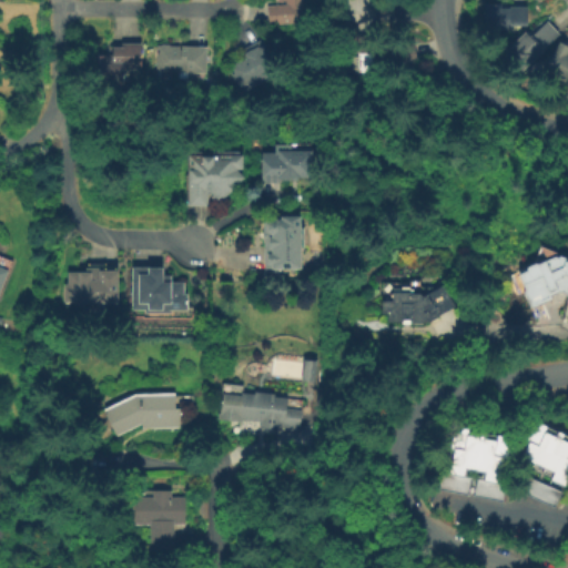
[(269,23),(267,6),(275,4),(275,0),(300,0),(301,20),(279,21),(279,22),(269,23)]
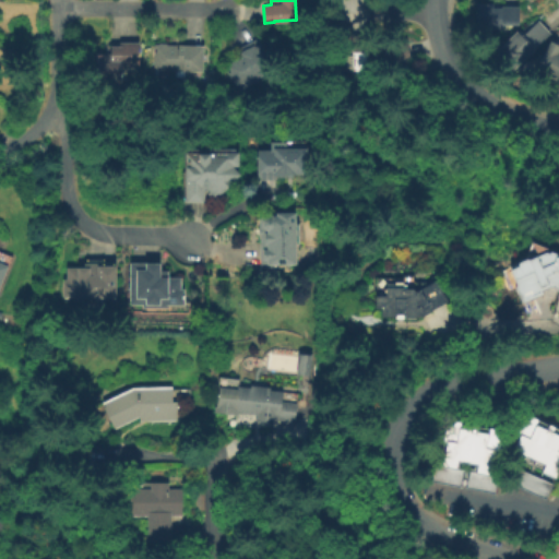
[(523,25),(506,25),(506,30),(479,30),(480,4),(497,4),(497,7),(523,7),(523,25)]
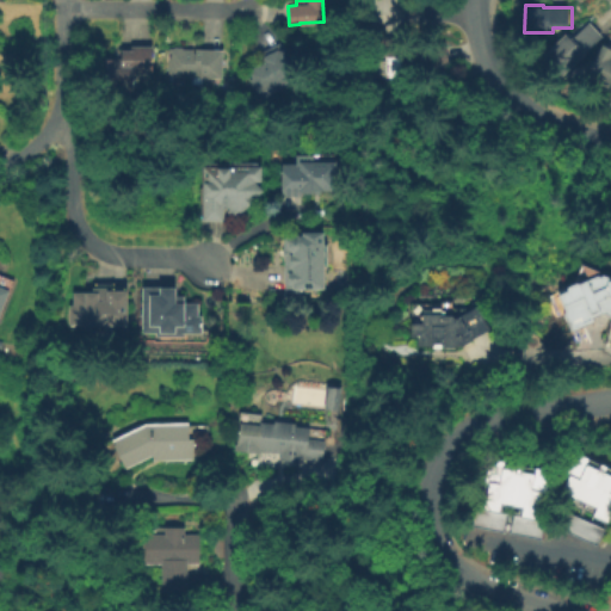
[(571,73),(551,51),(572,32),(576,38),(592,22),(605,37),(590,53),(591,54),(571,73)]
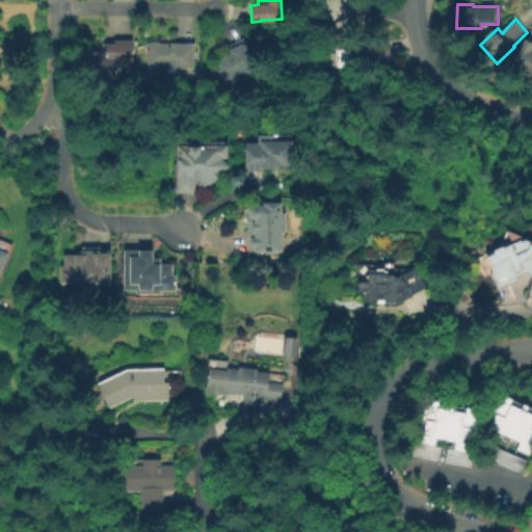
[(386,38),(391,58),(363,65),(357,46),(365,44),(365,42),(374,38),(375,42),(386,38)]
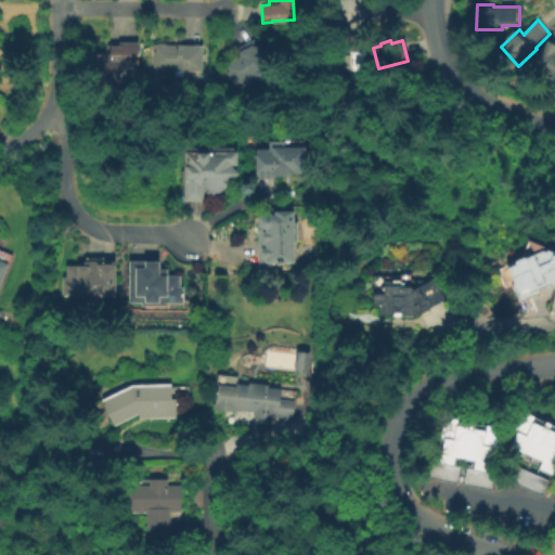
[(554,80),(534,68),(551,40),(554,42),(554,80)]
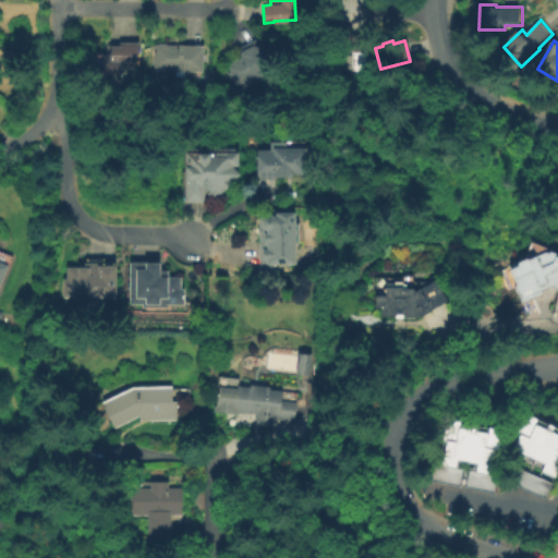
[(110,43),(138,43),(138,67),(121,67),(121,79),(91,79),(91,55),(110,55),(110,43)]
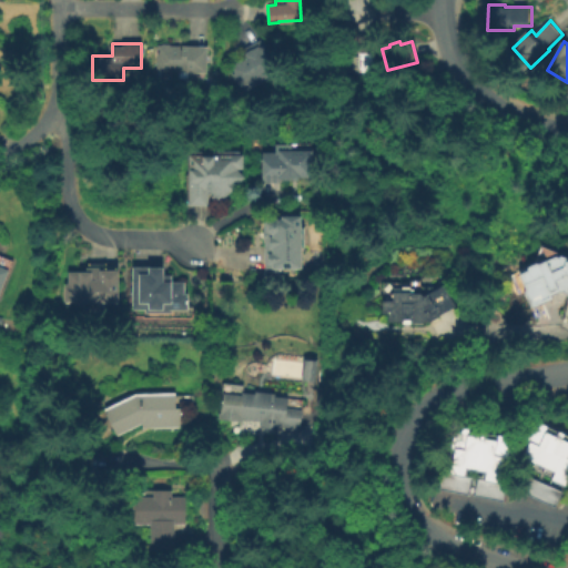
[(156,71),(156,46),(162,46),(162,43),(169,44),(169,46),(206,47),(205,72),(204,72),(204,75),(194,75),(194,70),(186,70),(186,71),(156,71)]
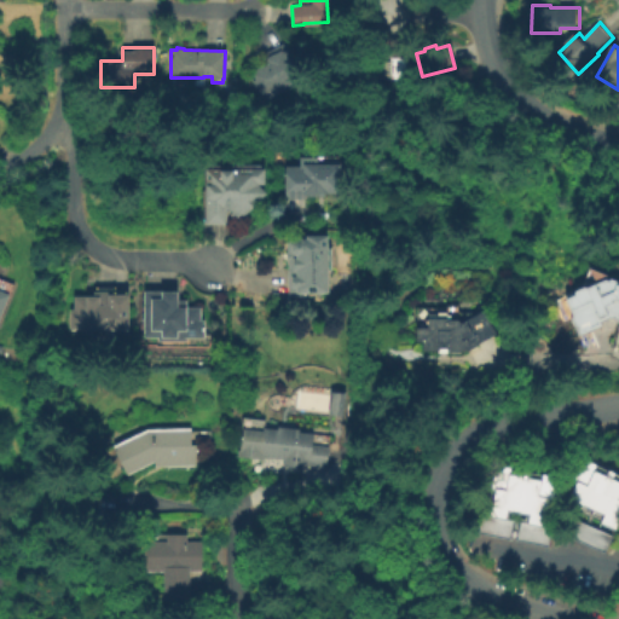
[(260,94),(249,73),(268,63),(266,58),(285,48),(301,79),(282,88),(281,85),(260,94)]
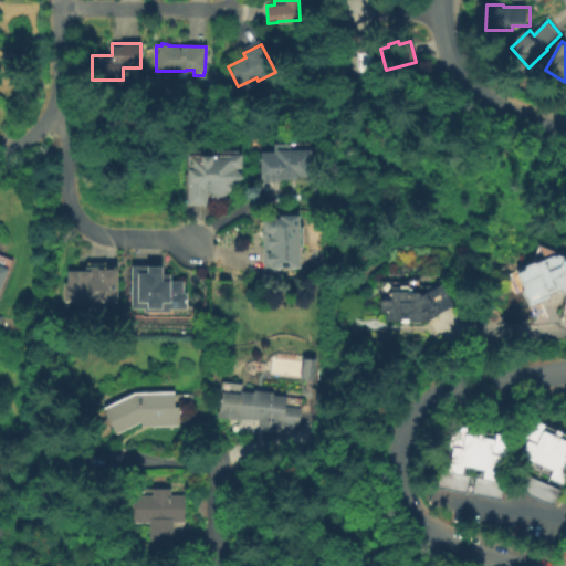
[(376,73),(339,73),(338,51),(350,50),(357,56),(362,56),(360,54),(376,54),(376,73)]
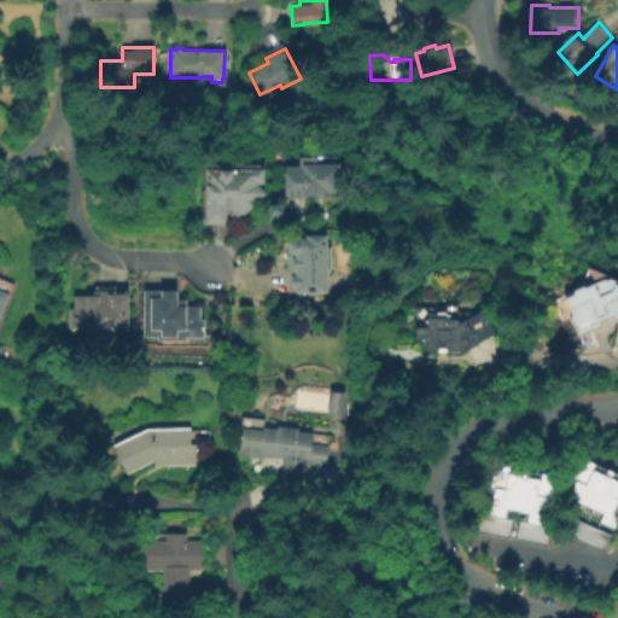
[(286,165),(299,167),(299,157),(316,157),(315,163),(337,164),(337,192),(324,192),(324,196),(303,196),(303,199),(285,199),(285,192),(284,192),(284,172),(286,172),(286,165)]
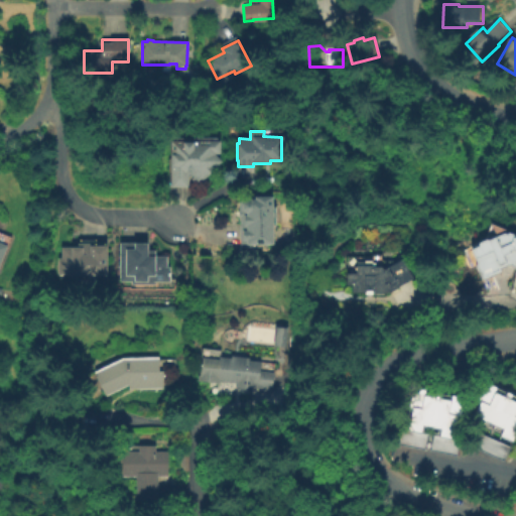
[(221,141),(221,153),(215,153),(222,160),(204,178),(201,183),(191,178),(196,175),(188,175),(188,186),(171,186),(171,141),(221,141)]
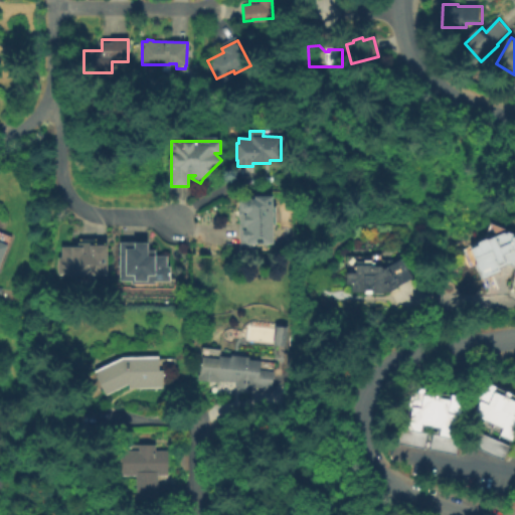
[(273,242),(252,242),(252,246),(239,246),(239,216),(238,216),(238,210),(239,210),(239,202),(244,196),(273,196),(273,207),(276,207),(276,224),(272,224),(272,236),(273,242)]
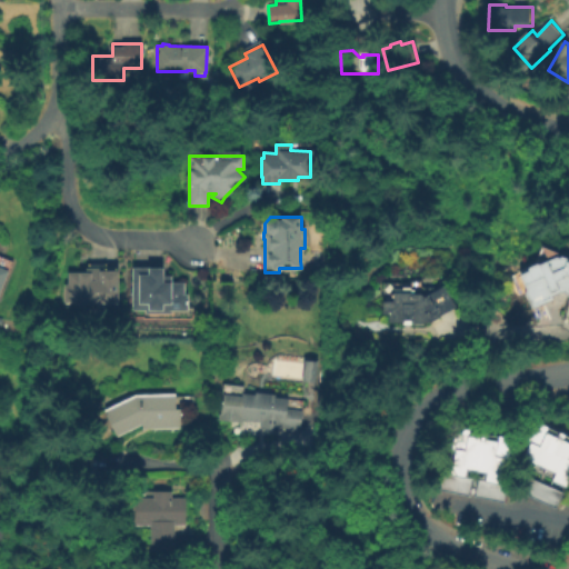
[(535,263),(537,262),(545,243),(546,245),(547,242),(563,250),(562,252),(567,255),(568,251),(568,291),(563,289),(556,292),(558,298),(535,308),(527,289),(531,288),(523,271),(535,267),(533,266),(535,263)]
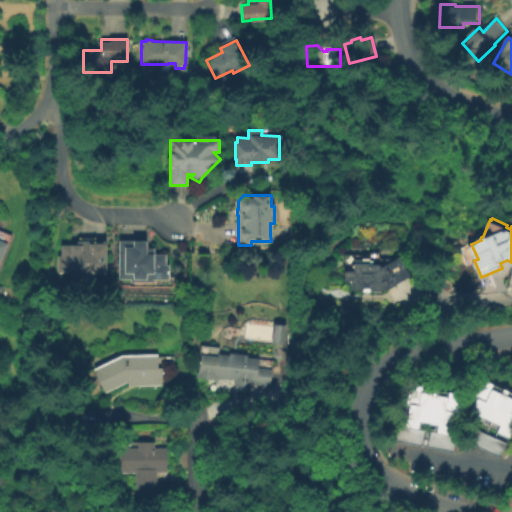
[(0,231),(10,235),(0,262),(0,231)]
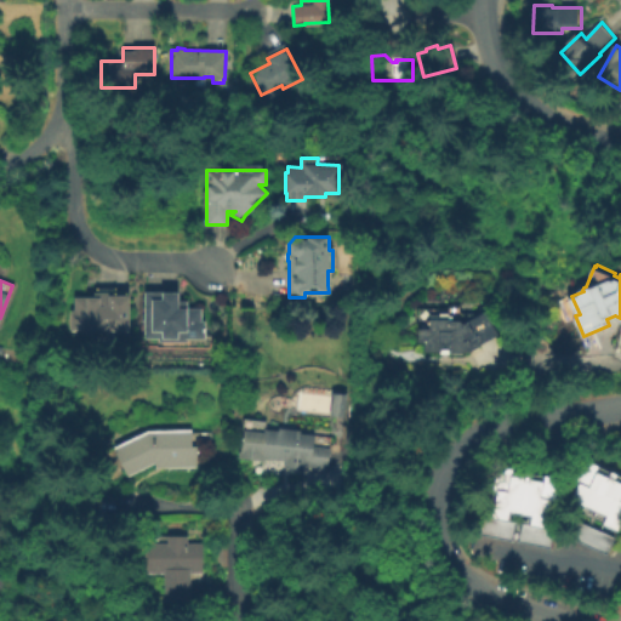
[(70,330),(70,311),(74,311),(74,297),(93,297),(96,289),(114,289),(114,291),(126,291),(126,295),(130,295),(130,330),(93,330),(90,334),(85,334),(80,330),(70,330)]
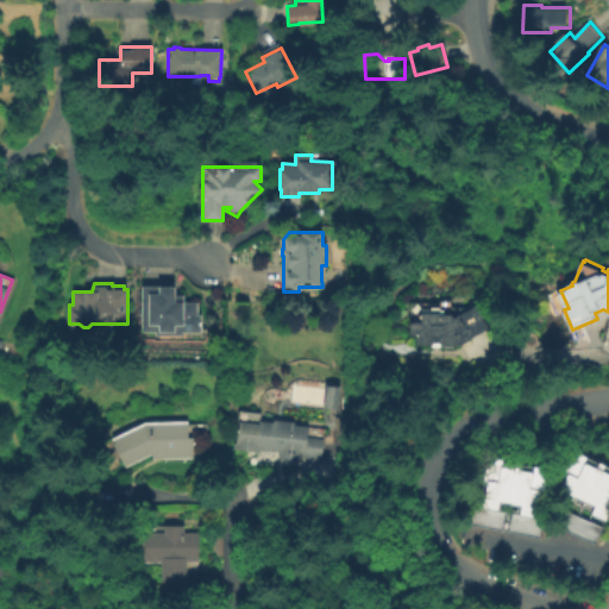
[(142,332),(142,287),(174,287),(174,296),(182,296),(183,303),(196,303),(196,315),(201,315),(201,332),(182,332),(182,336),(155,336),(155,332),(142,332)]
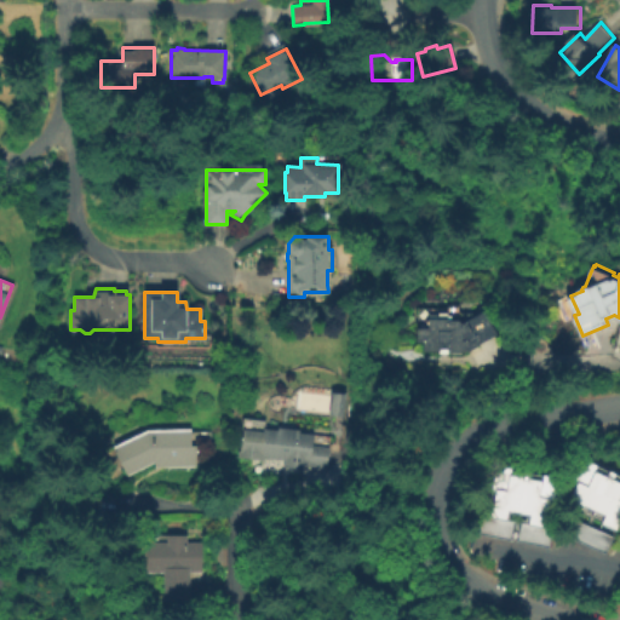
[(428,348),(428,339),(422,339),(422,326),(432,326),(434,311),(442,311),(443,309),(452,309),(452,317),(464,317),(465,321),(488,308),(501,331),(482,342),(483,343),(475,348),(465,348),(465,349),(452,349),(452,346),(445,345),(445,349),(428,348)]
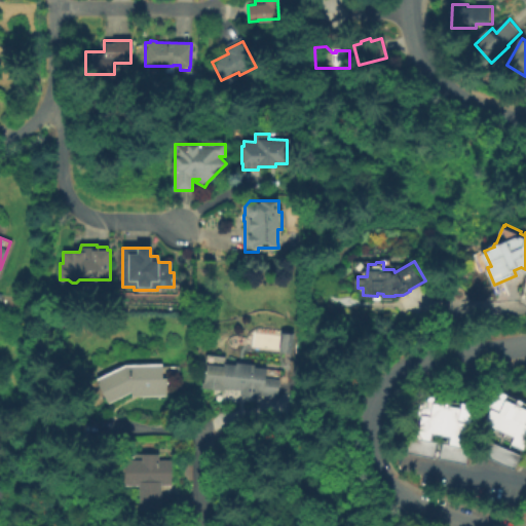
[(279,348),(282,330),(295,332),(292,350),(279,348)]
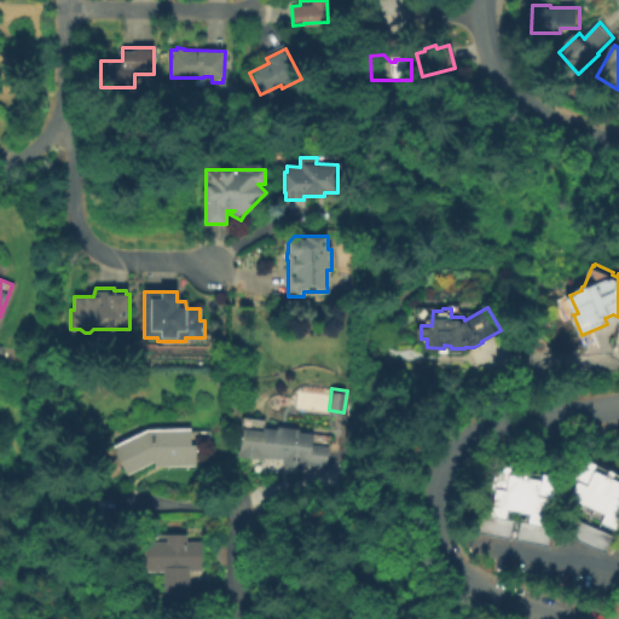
[(190,426),(190,444),(195,444),(195,463),(155,463),(155,460),(126,473),(111,441),(146,426),(190,426)]
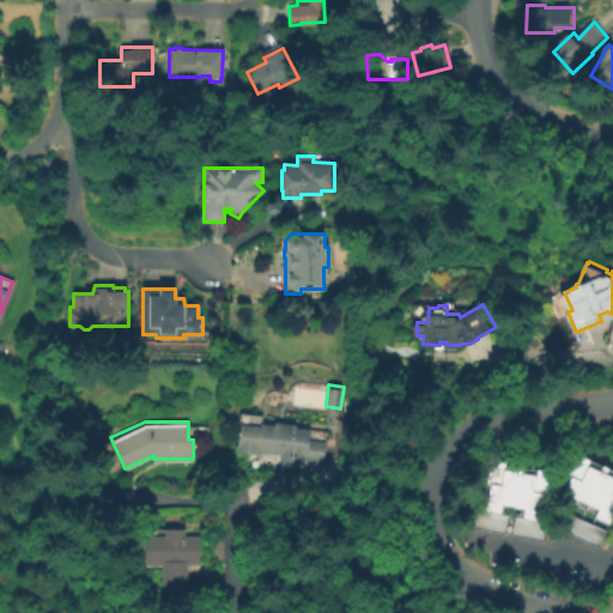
[(280,460),(281,454),(258,451),(258,449),(237,447),(240,424),(261,426),(261,424),(274,425),(274,423),(296,425),(296,428),(309,429),(308,439),(326,442),(323,461),(302,459),(302,463),(280,460)]
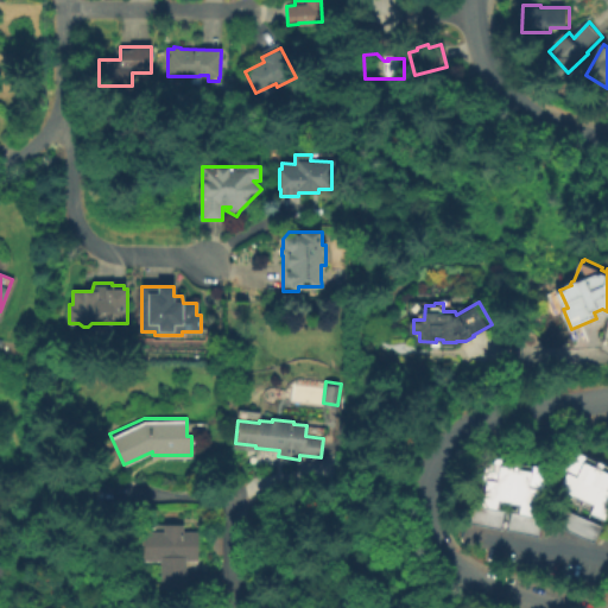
[(607,517),(595,512),(600,504),(580,494),(576,502),(562,495),(572,470),(570,468),(575,457),(578,458),(583,449),(607,460),(607,517)]
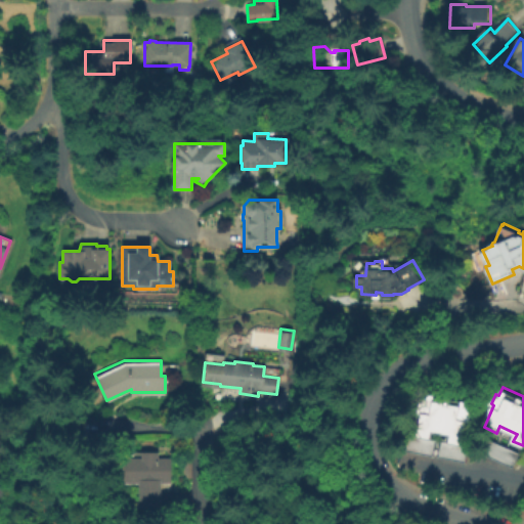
[(467,463),(440,457),(443,440),(448,441),(449,434),(433,431),(432,438),(436,439),(433,456),(407,451),(410,434),(417,435),(421,413),(418,412),(420,403),(423,404),(424,399),(433,393),(477,401),(473,423),(469,422),(465,444),(471,445),(467,463)]
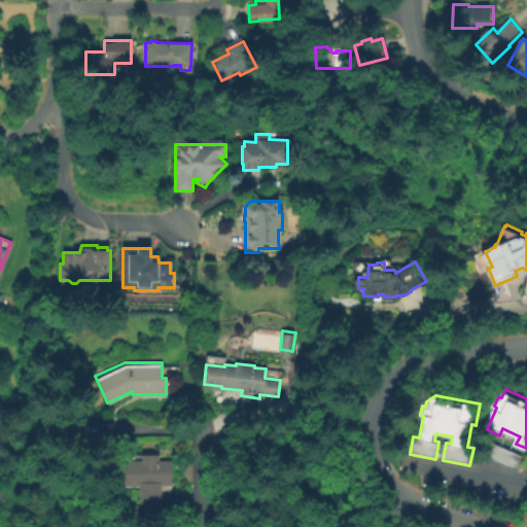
[(485,455),(492,440),(525,455),(518,470),(485,455)]
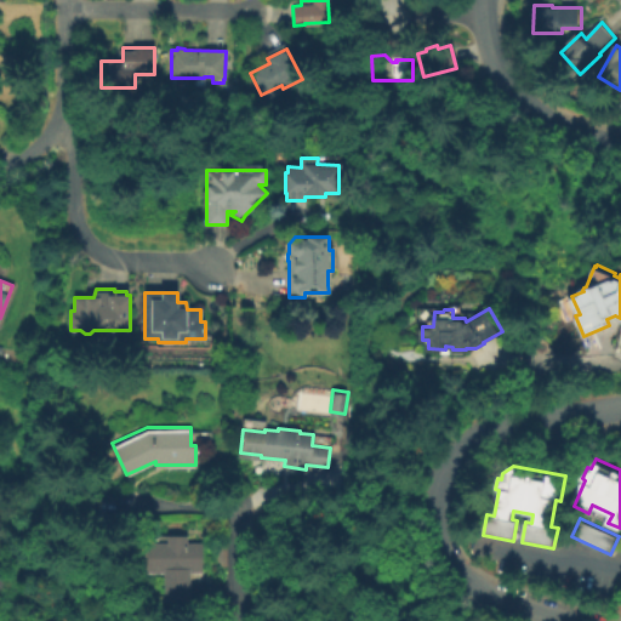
[(187,531),(187,542),(203,542),(203,570),(189,570),(189,602),(165,602),(165,570),(148,570),(148,542),(167,542),(167,531),(187,531)]
